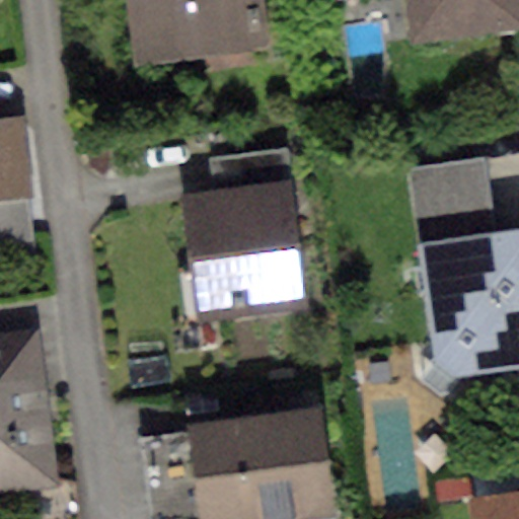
[(264,0),(128,0),(138,66),(272,47),(264,0)]
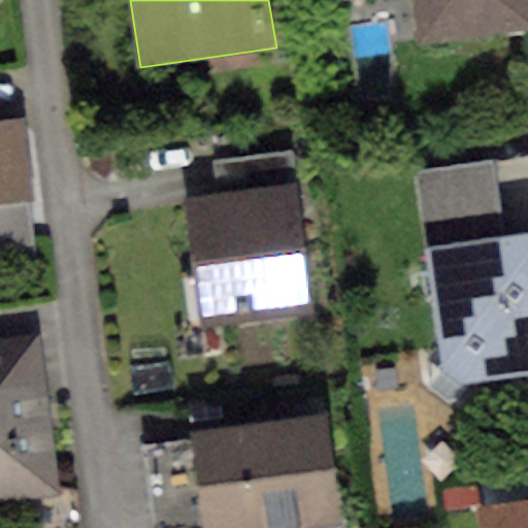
[(409,0),(417,47),(527,32),(527,13),(526,0),(409,0)]
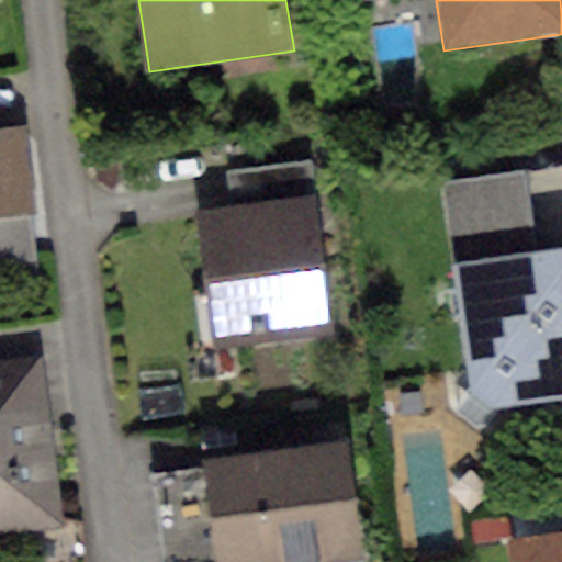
[(0,216),(35,213),(25,126),(0,128),(0,216)]
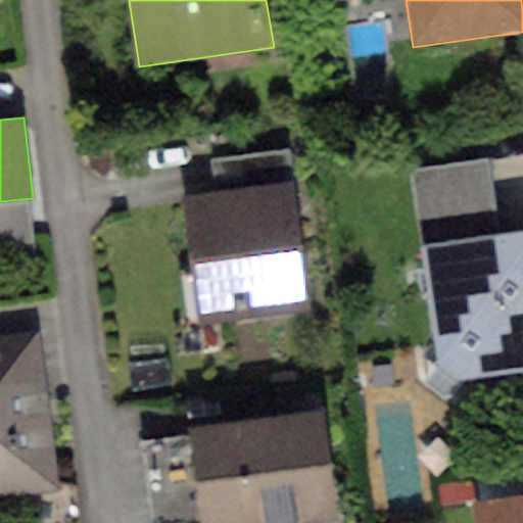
[(210,160),(215,193),(292,183),(287,150),(210,160)]
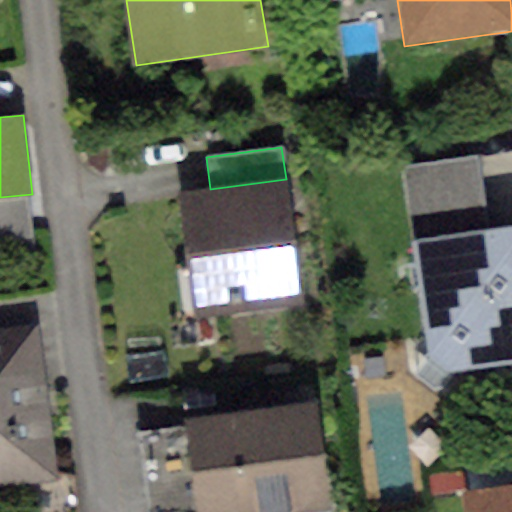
[(399,165),(410,241),(488,230),(477,154),(399,165)]
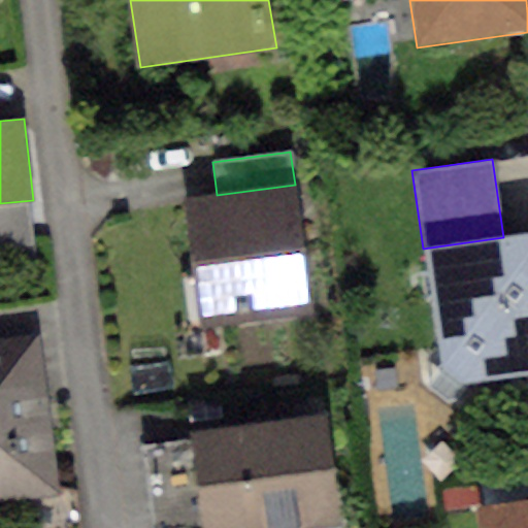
[(217,195),(182,200),(199,328),(311,314),(295,185),(217,195)]
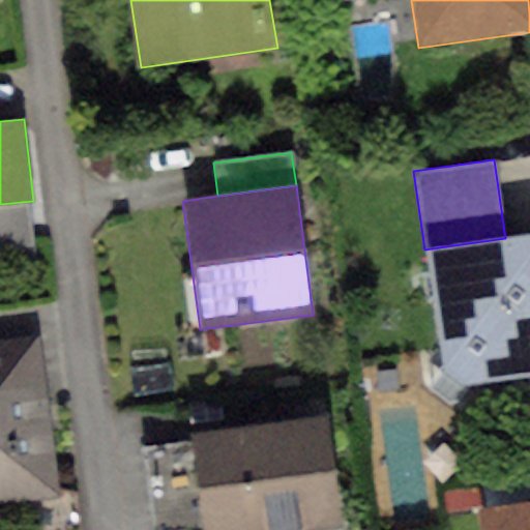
[(529,234),(505,238),(424,249),(442,367),(473,385),(529,376),(529,234)]
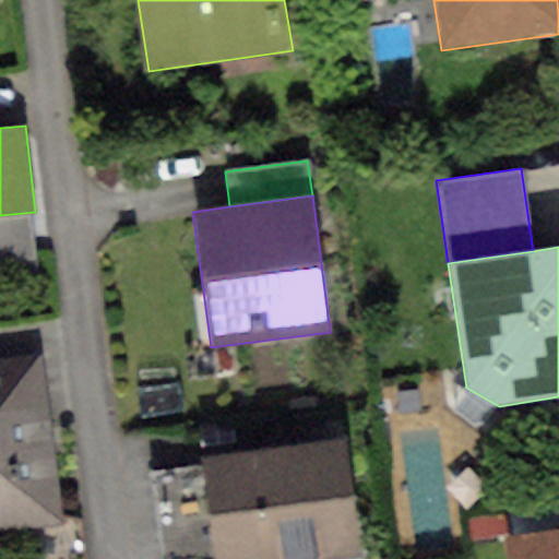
[(44,358),(0,361),(0,535),(63,528),(44,358)]
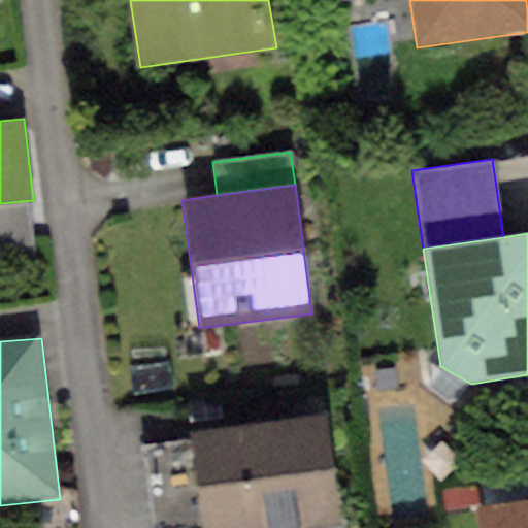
[(327,415),(188,434),(189,440),(201,524),(201,527),(290,527),(342,521),(327,415)]
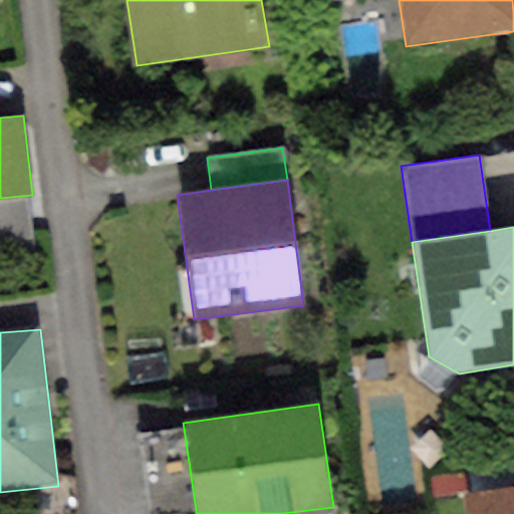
[(164,513),(196,510),(184,429),(141,435),(151,513),(164,513)]
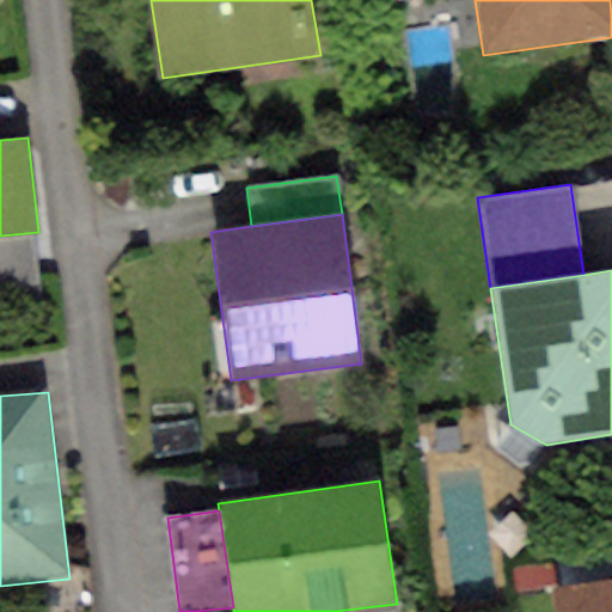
[(611,611),(611,579),(549,588),(552,611),(611,611)]
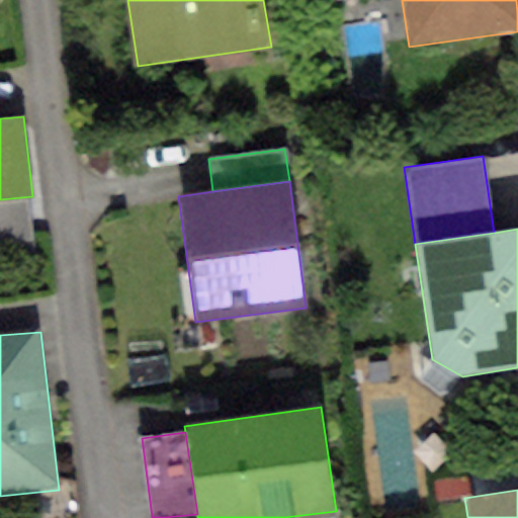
All buildings are outlined.
